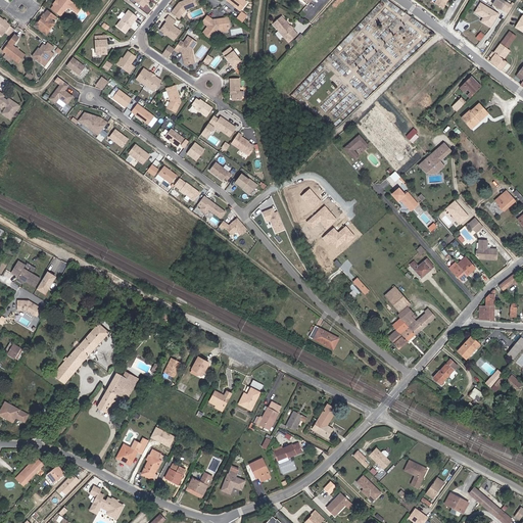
[(60,5),(58,5),(55,9),(64,15),(68,9),(75,9),(81,13),(84,9),(70,0),(61,0),(61,3),(60,5)]
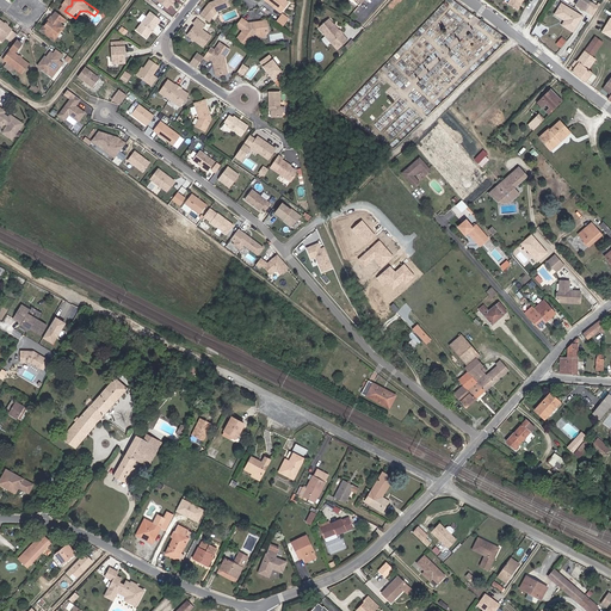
[(210,4),(202,16),(210,22),(211,19),(217,12),(222,10),(230,6),(228,0),(218,0),(213,2),(214,4),(211,5),(210,4)]
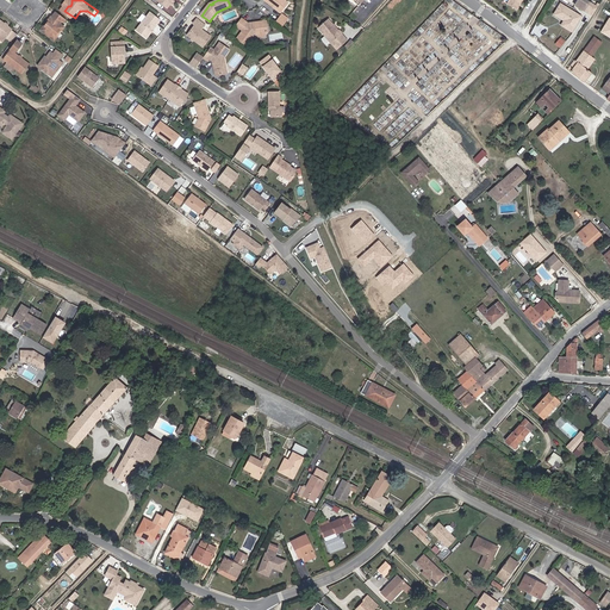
[(266,0),(284,13),(291,4),(286,0),(266,0)]
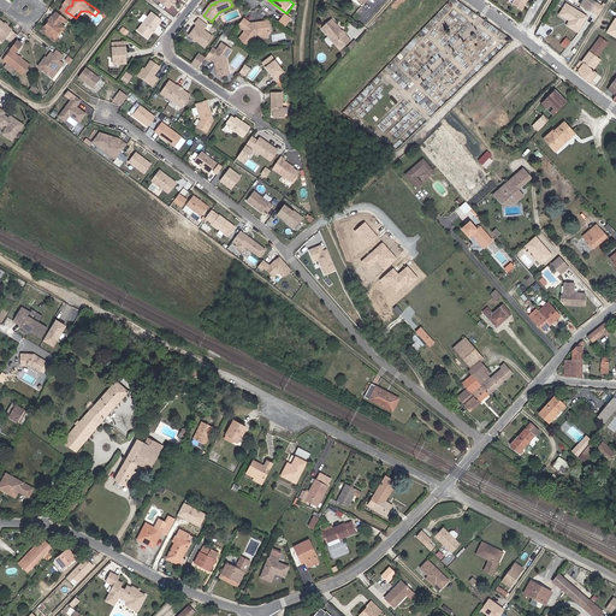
[(532,0),(521,0),(519,6),(527,11),(532,0)]
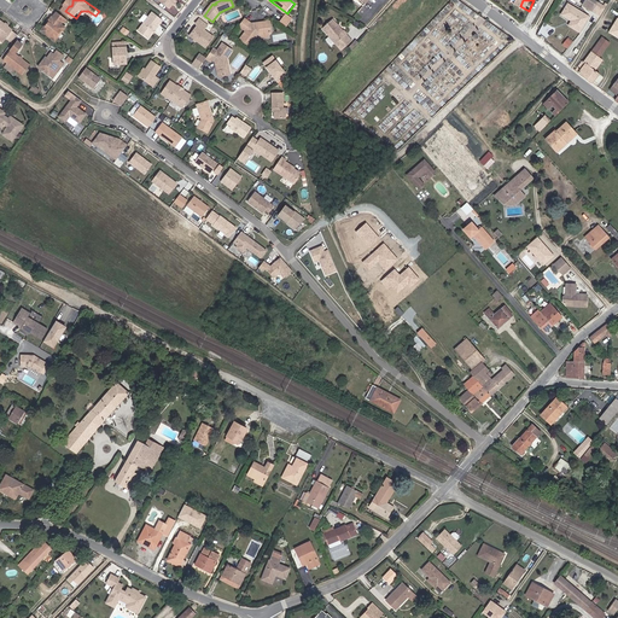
[(610,11),(614,4),(606,0),(604,0),(604,3),(599,0),(593,0),(590,6),(599,11),(601,7),(610,11)]
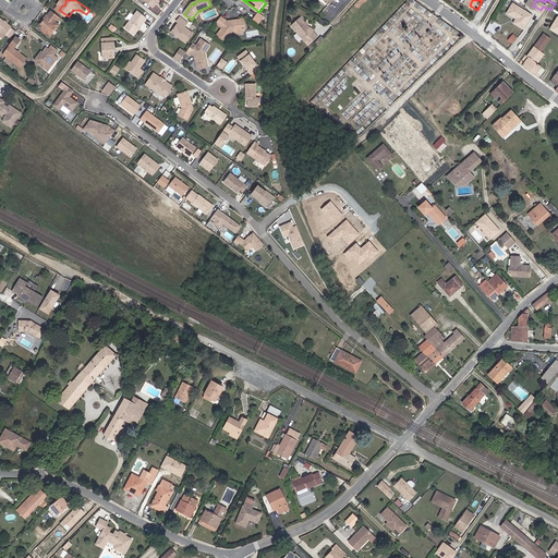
[(520,4),(514,14),(523,20),(520,24),(530,29),(538,15),(520,4)]
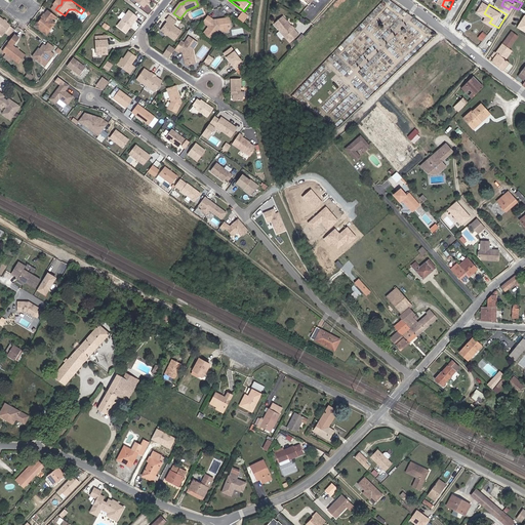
[(61,17),(51,11),(40,27),(47,32),(52,31),(55,28),(54,22),(57,18),(58,19),(61,17)]
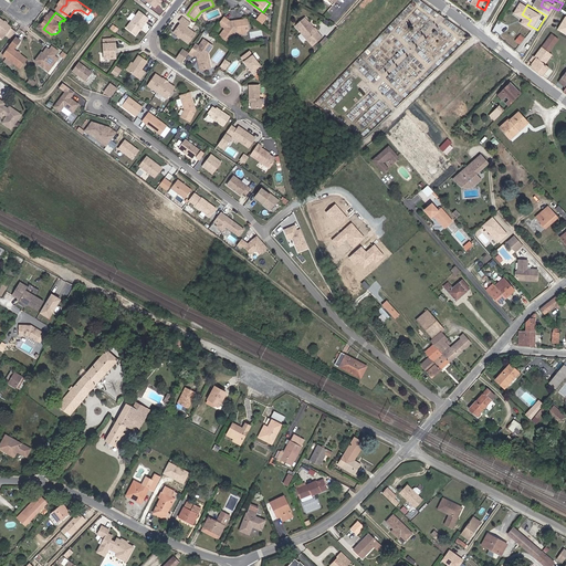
[(140,18),(138,16),(127,29),(137,37),(150,20),(143,14),(140,18)]
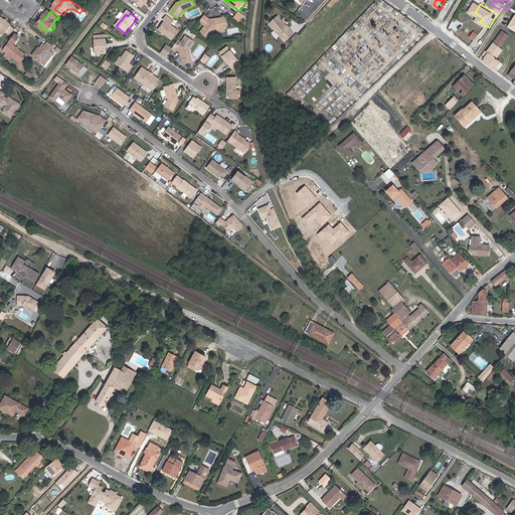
[(280,14),(272,21),(288,40),(292,36),(287,31),(292,27),(289,24),(288,24),(280,15),(280,14)]
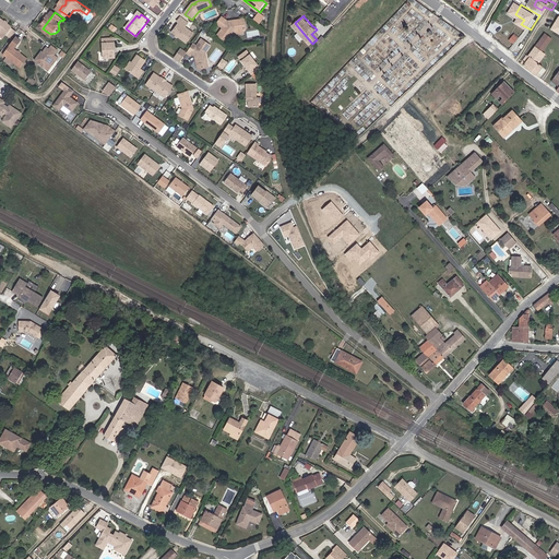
[(228,22),(223,16),(217,23),(223,28),(217,36),(226,43),(235,33),(245,32),(246,30),(245,22),(236,22),(235,24),(234,24),(233,24),(232,22),(228,22)]
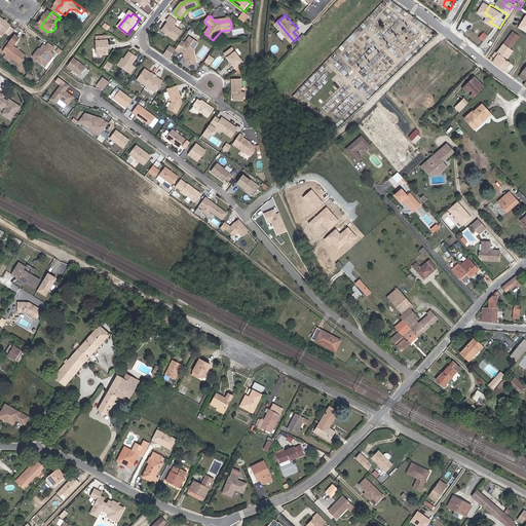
[(0,28),(1,29),(8,33),(12,27),(13,27),(0,17),(0,28)]
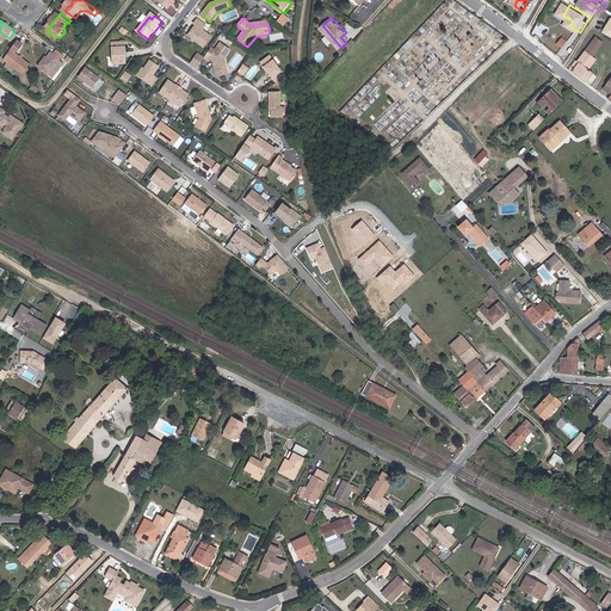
[(189,36),(204,48),(211,38),(202,31),(205,26),(198,20),(195,25),(196,26),(189,36)]
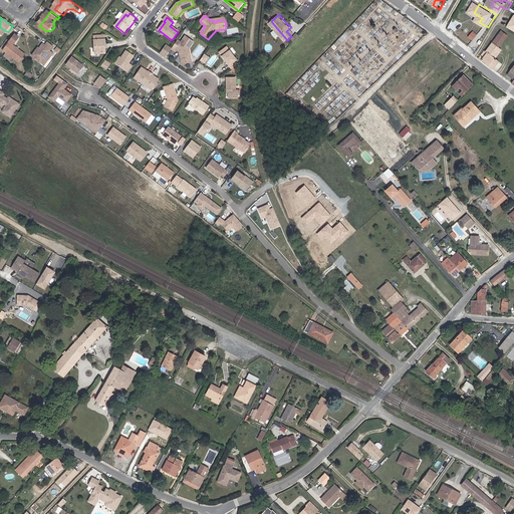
[(51,30),(46,31),(50,34),(57,24),(53,21),(54,27),(51,30)]
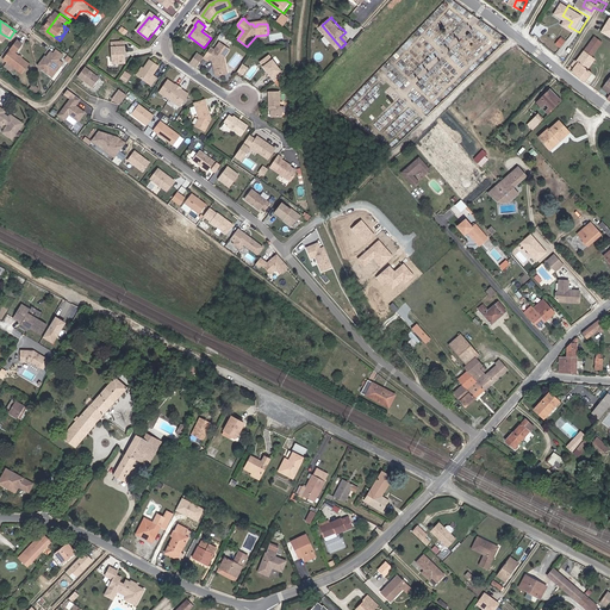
[(340,37),(346,43),(350,38),(346,32),(340,37)]
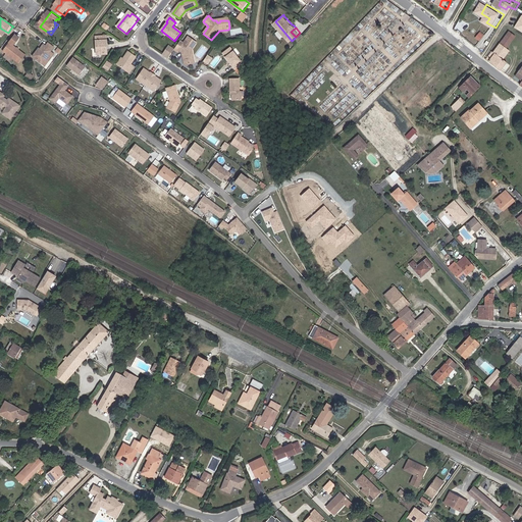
[(480,40),(484,34),(479,31),(475,37),(480,40)]
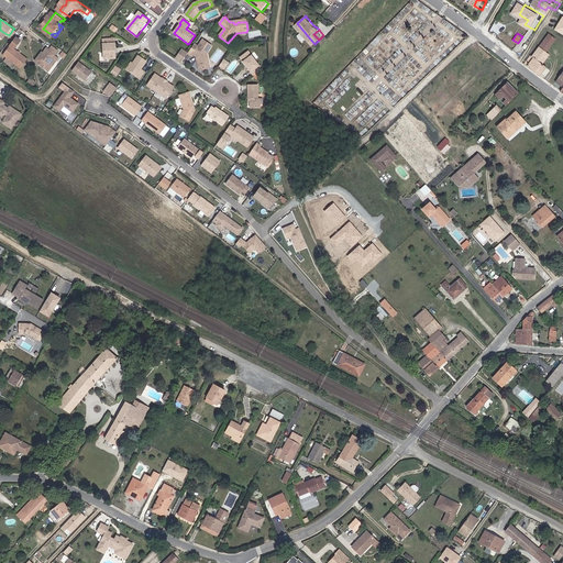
[(552,34),(545,45),(543,48),(551,53),(560,40),(552,34)]
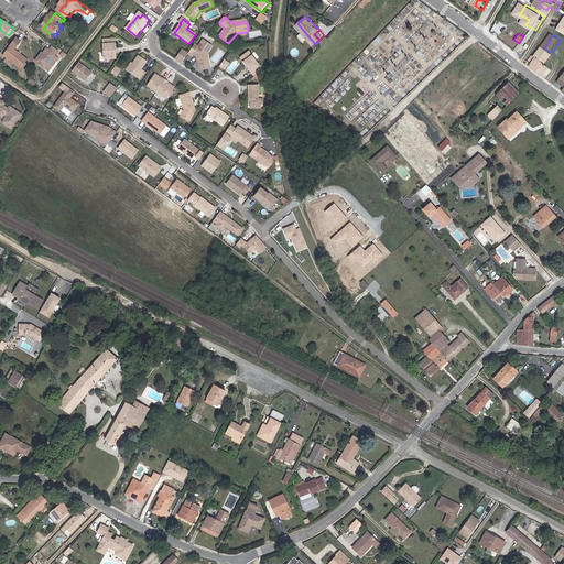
[(7,55),(10,57),(18,64),(23,68),(30,60),(18,51),(24,41),(20,38),(7,55)]
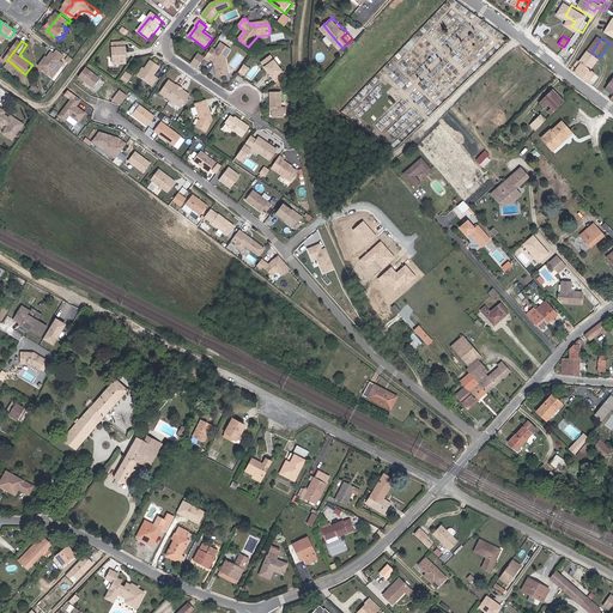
[(114,43),(116,64),(126,62),(125,54),(128,54),(126,42),(114,43)]
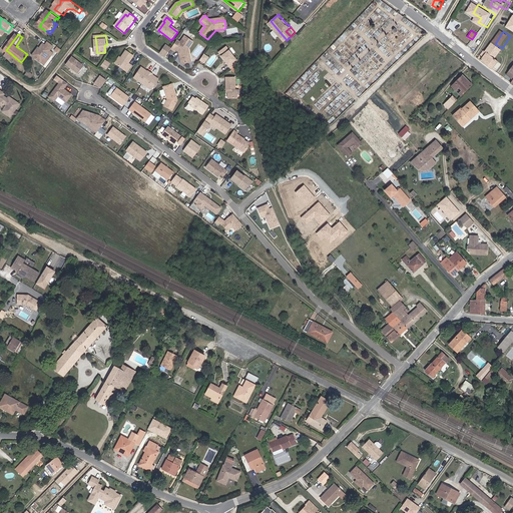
[(179,55),(190,39),(185,37),(181,43),(177,40),(171,49),(175,51),(176,50),(179,52),(179,55)]
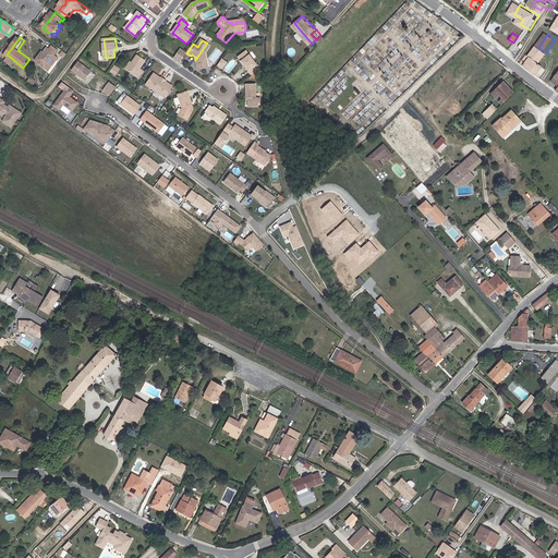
[(207,43),(195,60),(197,70),(205,69),(204,60),(206,58),(205,53),(210,45),(209,45),(208,45),(207,43)]
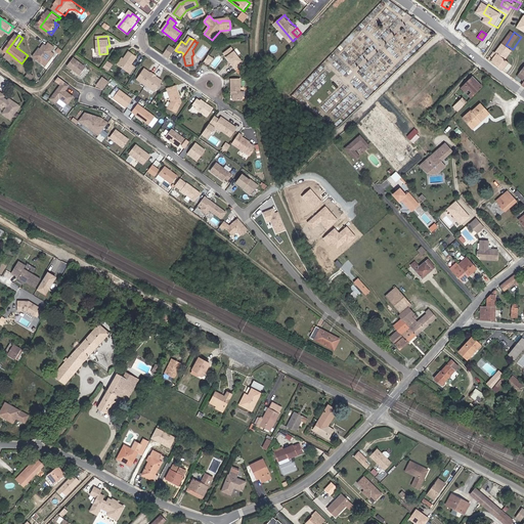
[(492,60),(494,61),(496,59),(506,45),(504,43),(492,60)]
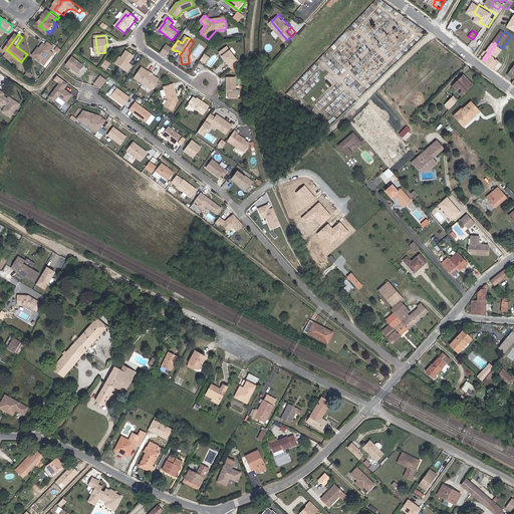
[(42,49),(41,48),(36,55),(47,64),(56,52),(53,51),(56,47),(50,43),(49,46),(46,44),(42,49)]
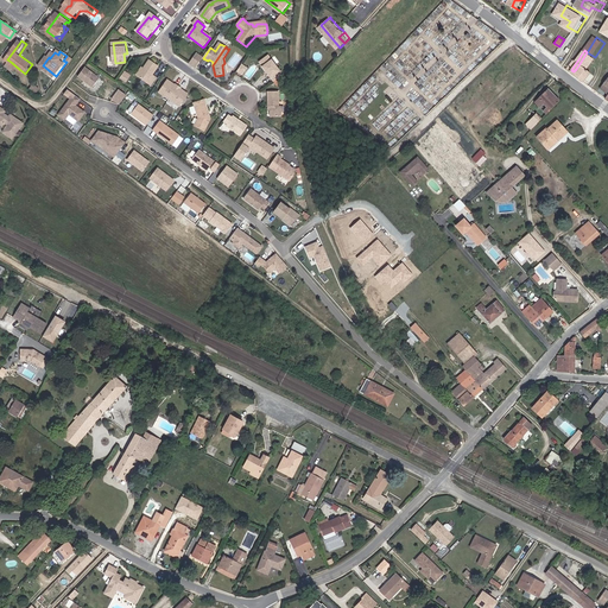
[(196,51),(189,63),(196,67),(203,56),(196,51)]
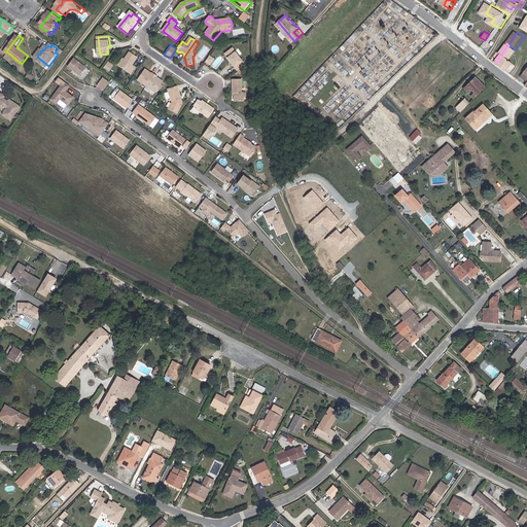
[(516,49),(508,45),(499,60),(497,62),(511,71),(516,63),(513,61),(519,51),(516,49)]
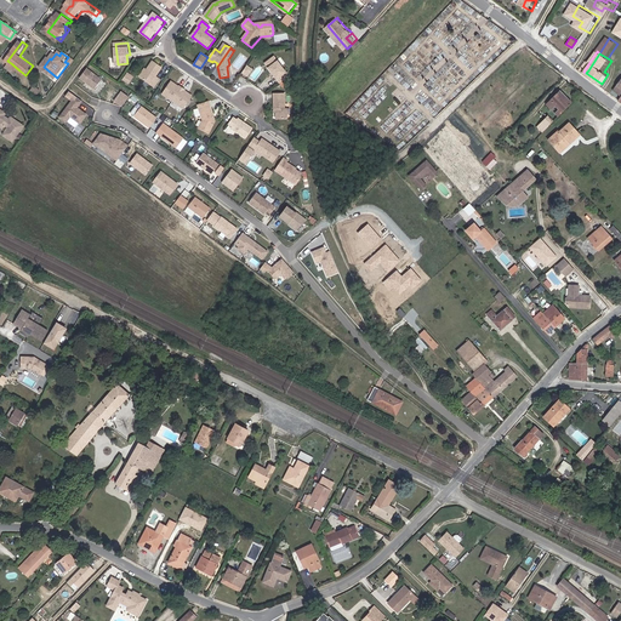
[(275,56),(266,63),(269,67),(269,68),(280,83),(288,78),(285,73),(286,72),(275,56)]
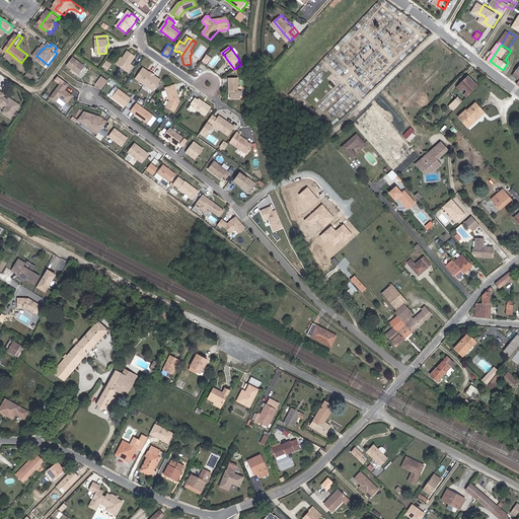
[(125,58),(120,66),(131,73),(135,67),(132,65),(138,57),(129,52),(125,58)]
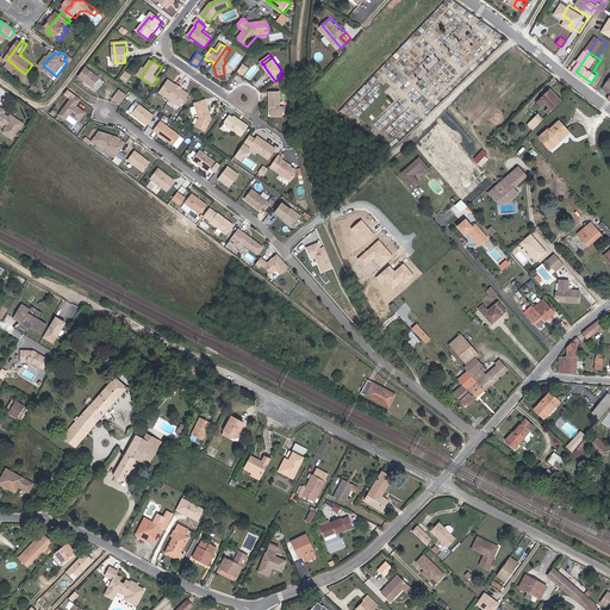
[(19,69),(11,62),(7,67),(16,74),(19,69)]
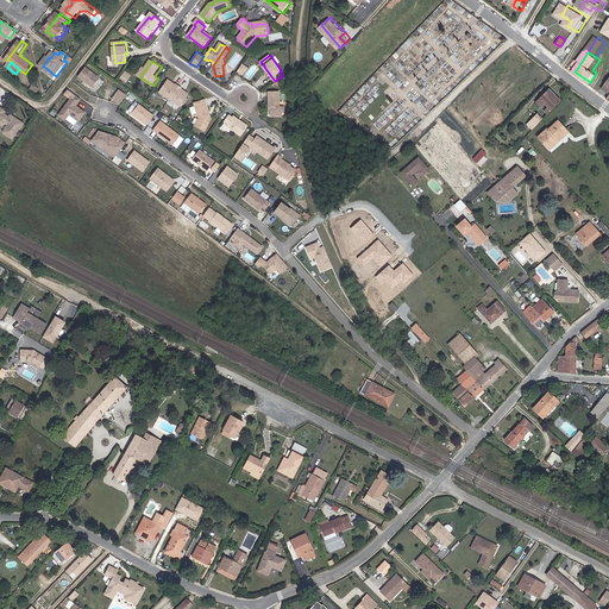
[(100,76),(86,66),(79,75),(93,86),(100,76)]
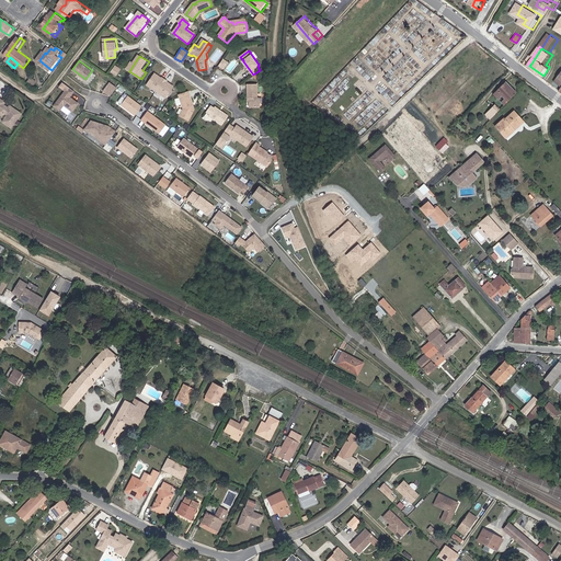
[(152,83),(161,89),(165,83),(163,79),(157,76),(152,83)]
